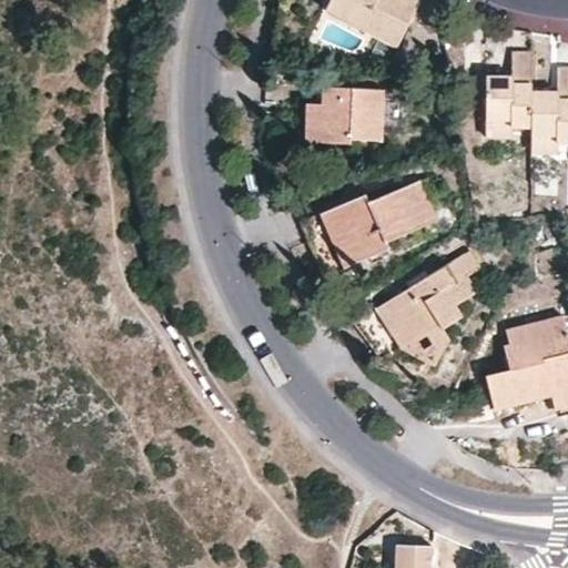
[(396,50),(421,4),(413,0),(333,0),(326,13),(396,50)]
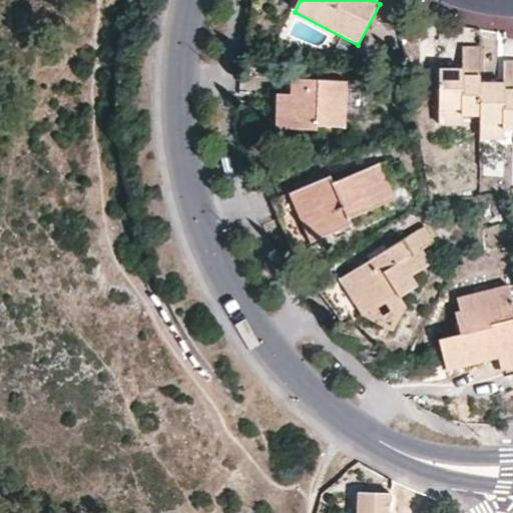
[(480,83),(481,50),(461,49),(461,69),(439,69),(439,108),(460,108),(459,115),(480,115),(480,83)]
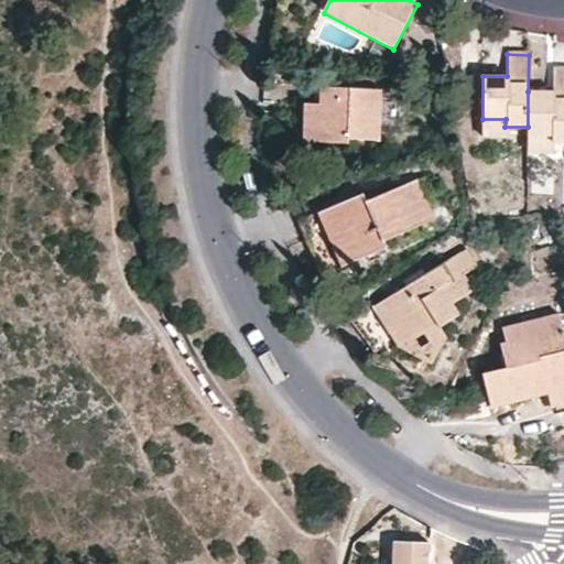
[(552,91),(528,91),(528,127),(528,133),(550,133),(550,141),(563,141),(563,67),(552,68),(552,91)]
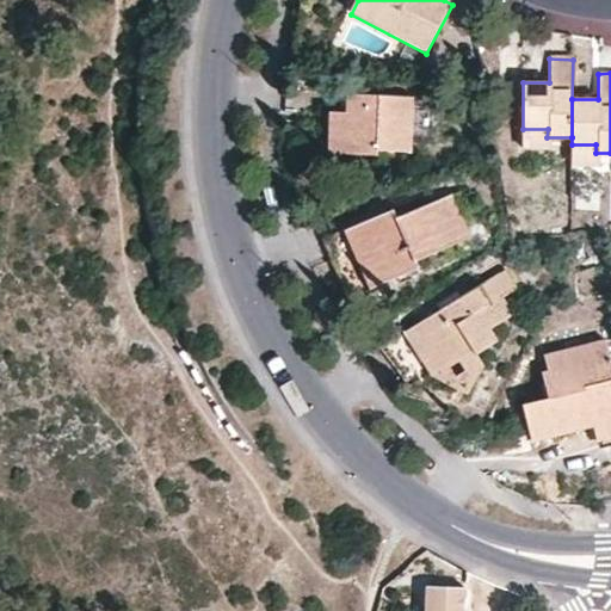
[(408,152),(411,98),(349,96),(347,113),(346,153),(378,156),(380,150),(408,152)]
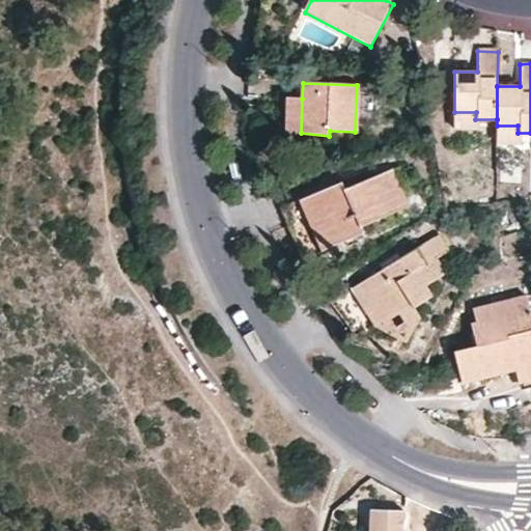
[(285,133),(301,133),(302,99),(287,98),(285,133)]
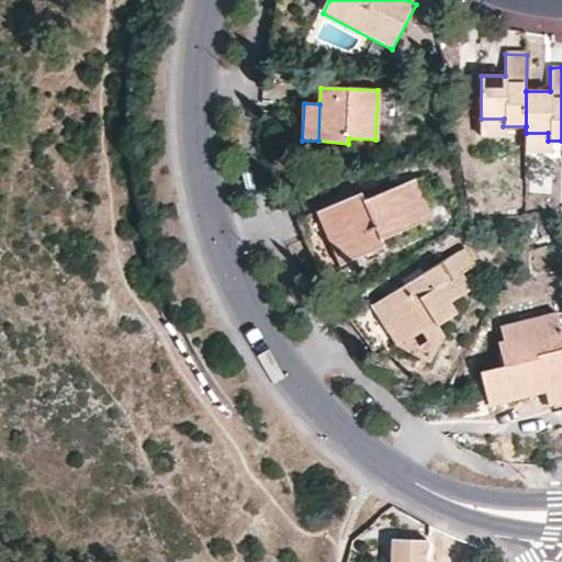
[(503,133),(503,126),(504,119),(481,119),(481,132),(503,133)]
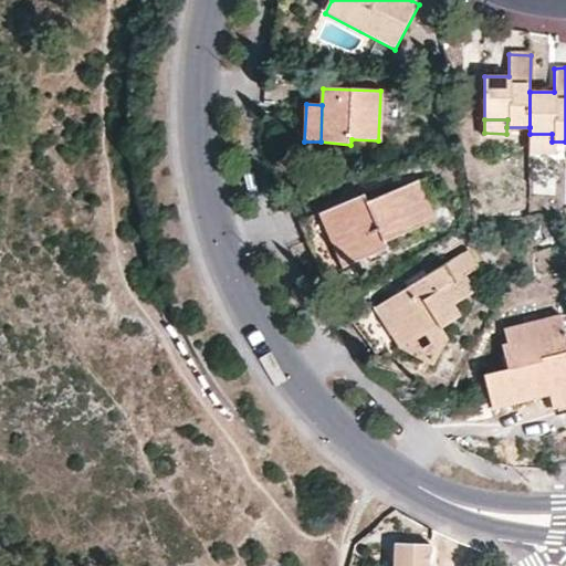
[(552,134),(530,134),(530,150),(552,150),(552,142),(552,134)]
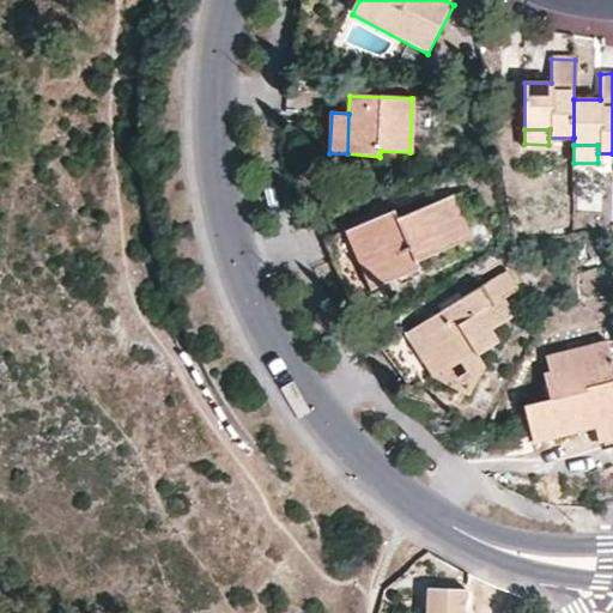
[(459,193),(453,195),(472,237),(477,235),(459,193)]
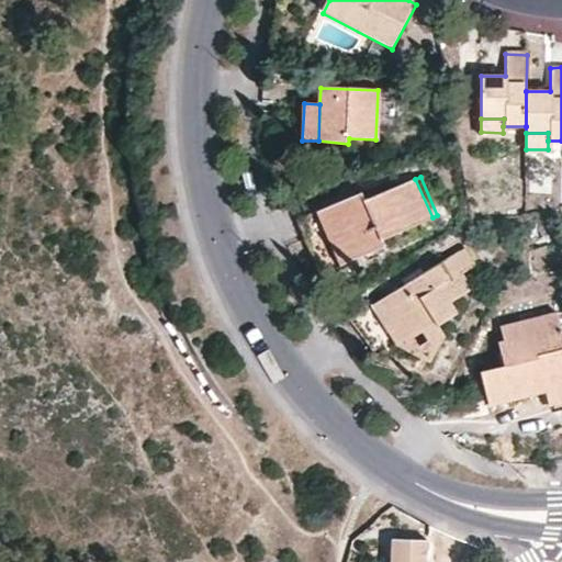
[(388,238),(433,217),(415,179),(370,199),(356,205),(351,197),(325,209),(334,226),(311,237),(328,279),(353,267),(351,262),(391,245),(388,238)]
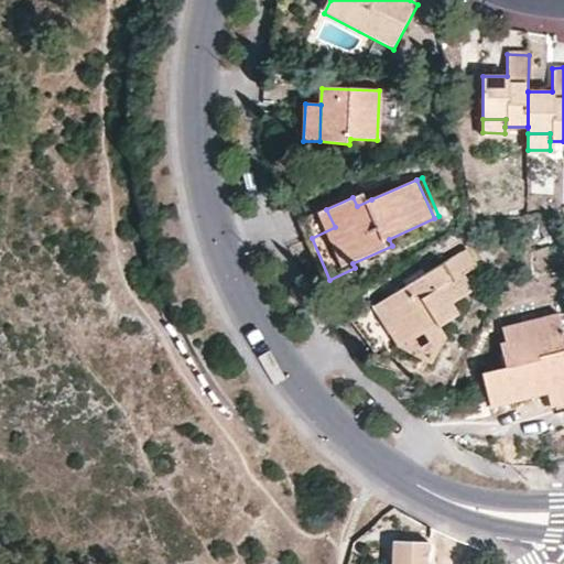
[(367,191),(353,197),(357,206),(371,199),(367,191)]
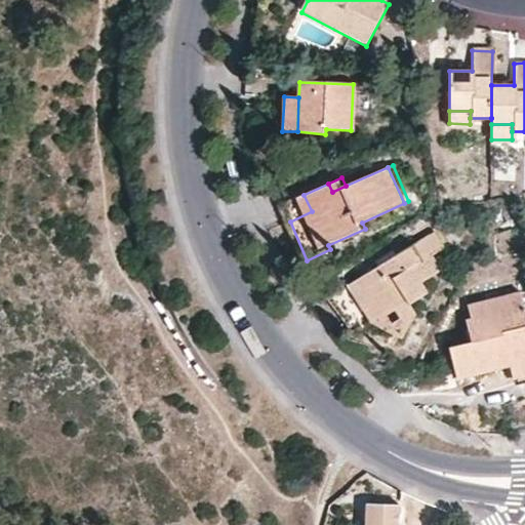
[(283,204),(290,221),(312,211),(304,195),(283,204)]
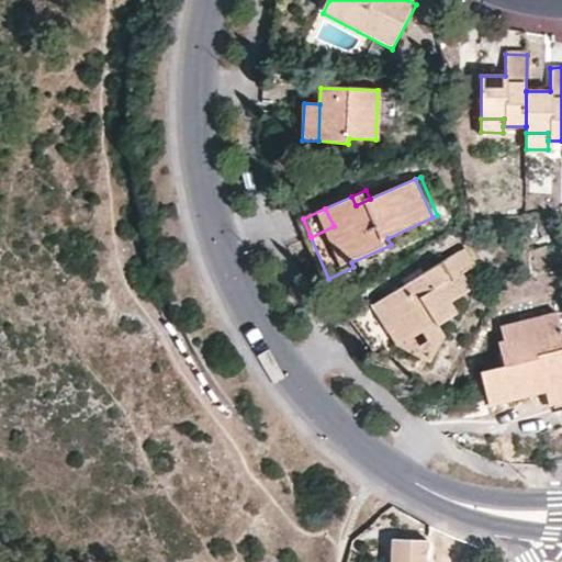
[(456,317),(449,306),(471,294),(462,279),(475,271),(464,251),(350,323),(375,359),(396,348),(427,364),(444,338),(437,327),(456,317)]
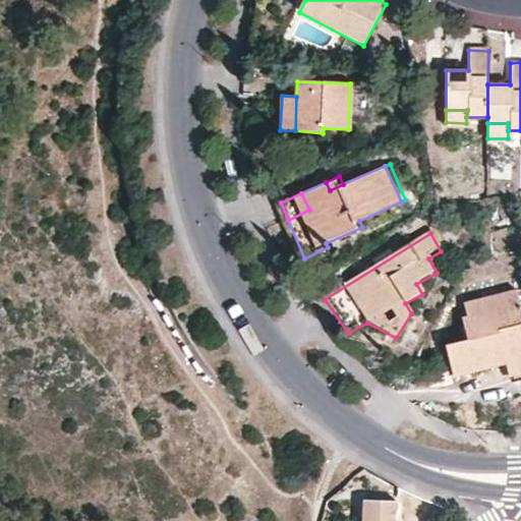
[(520,371),(520,311),(515,290),(463,305),(466,319),(461,320),(467,342),(446,348),(454,379),(505,364),(514,361),(518,372),(520,371)]
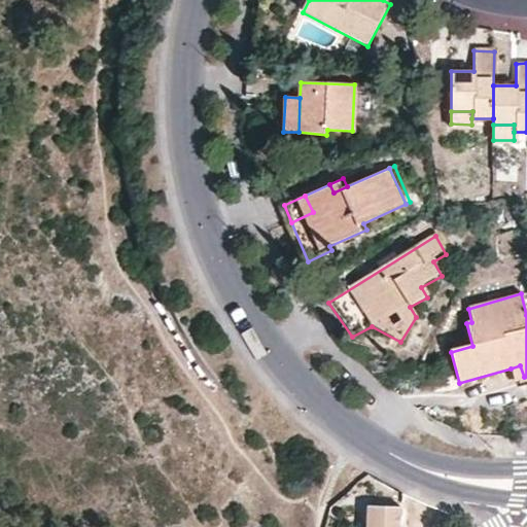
[(515,380),(524,377),(520,365),(511,369),(515,380)]
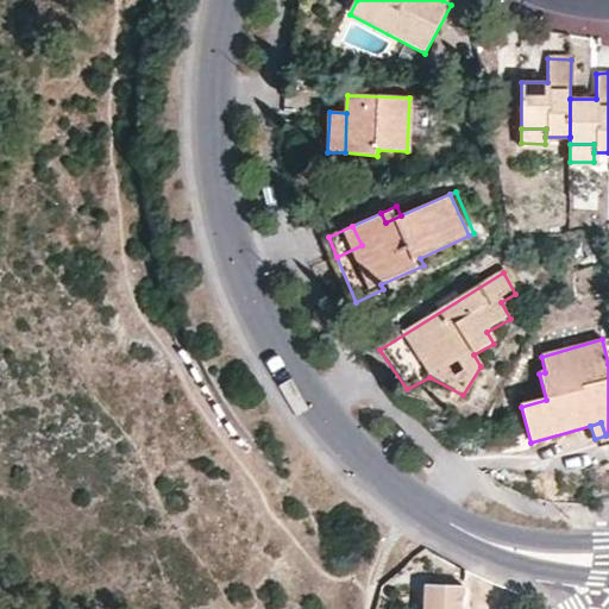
[(462,608),(463,584),(424,583),(422,608),(462,608)]
